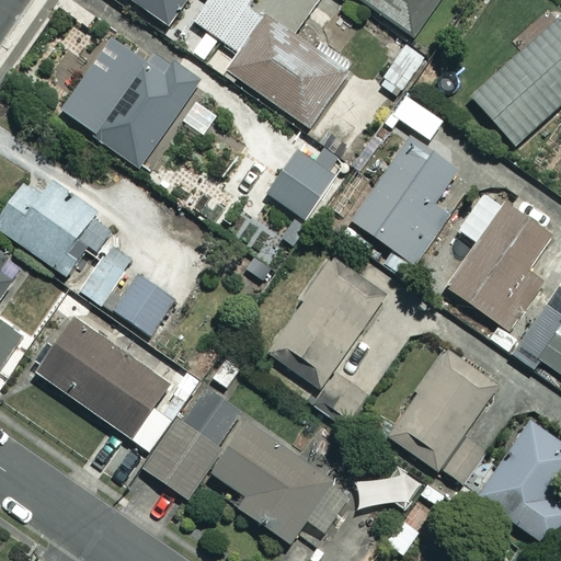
[(133,0),(169,25),(179,10),(240,53),(228,70),(312,129),(351,76),(248,3),(250,0),(133,0)]
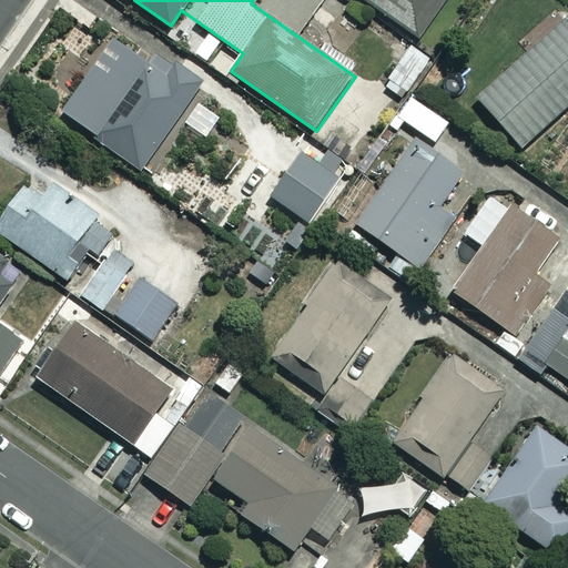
[(444,0),(365,0),(418,37),(444,0)]
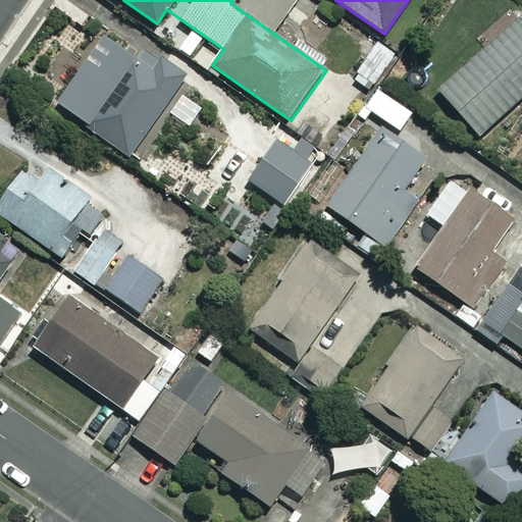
[(521,95),(521,16),(440,91),(479,134),(521,95)]
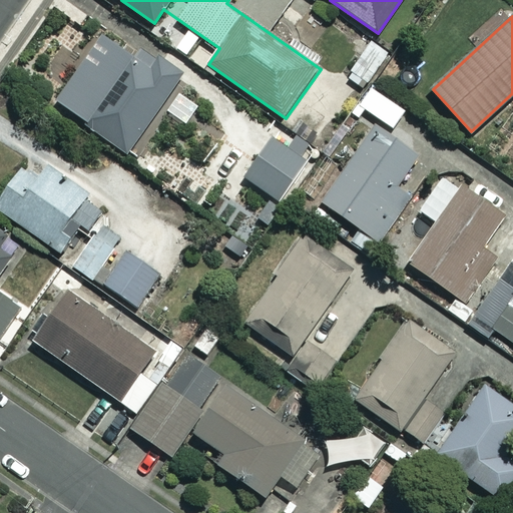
[(151,66),(104,32),(56,98),(128,152),(185,76),(158,56),(151,66)]
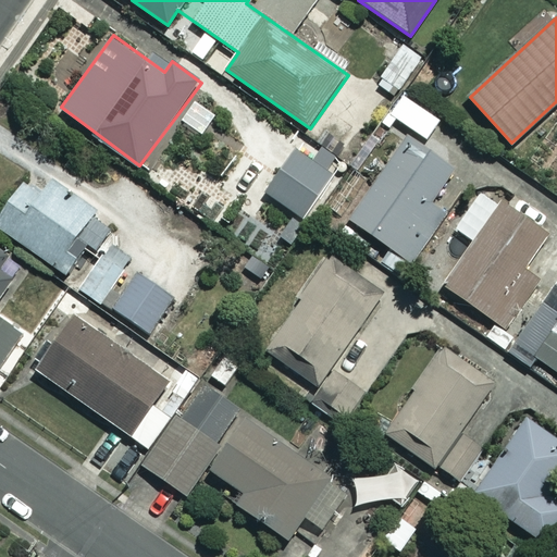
[(421,56),(398,44),(380,78),(403,90),(421,56)]
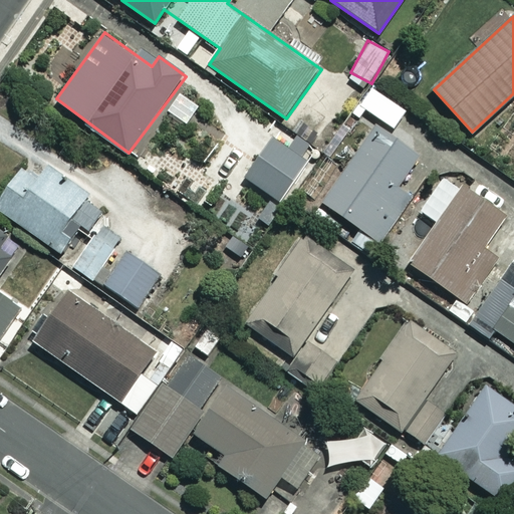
[(418,156),(368,124),(319,200),(373,235),(400,196),(394,192),(418,156)]
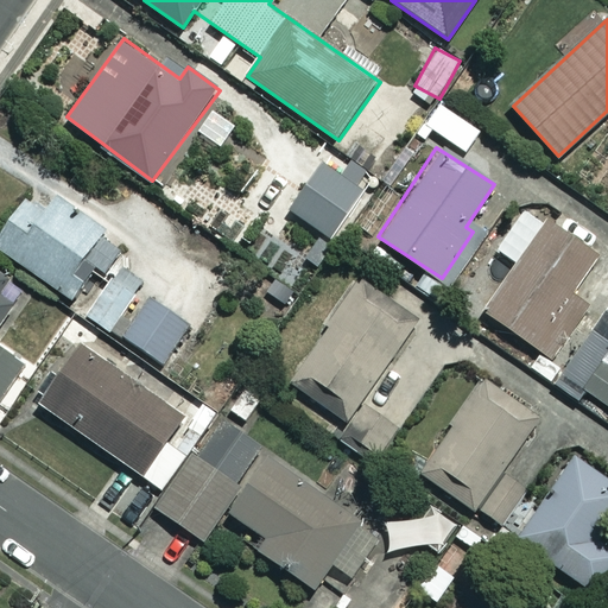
[(366,195),(321,162),(287,208),(333,241),(366,195)]
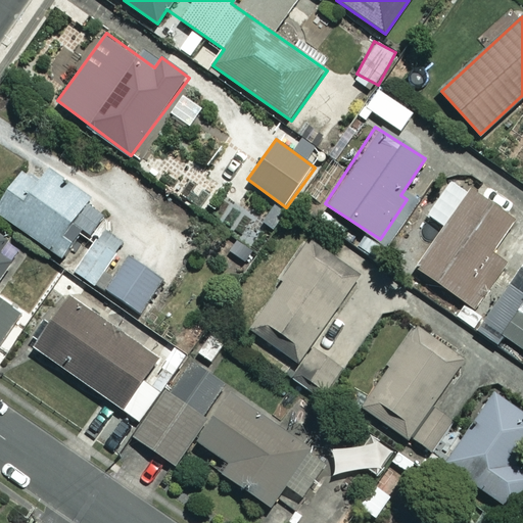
[(93,243),(76,271),(145,317),(193,245),(109,190),(101,203),(31,156),(0,202),(0,214),(63,256),(79,233),(93,243)]
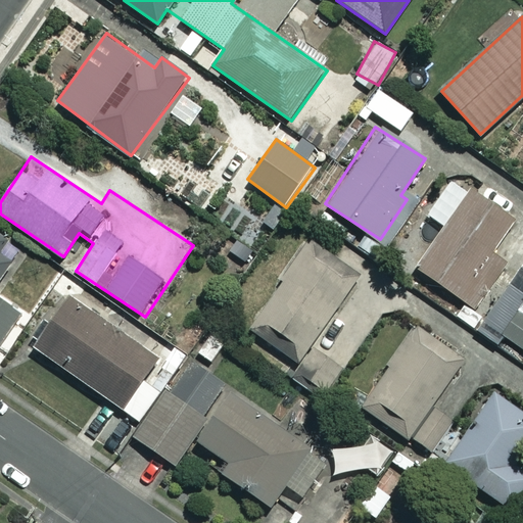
[(513,218),(470,188),(416,266),(477,307),(508,264),(490,251),(513,218)]
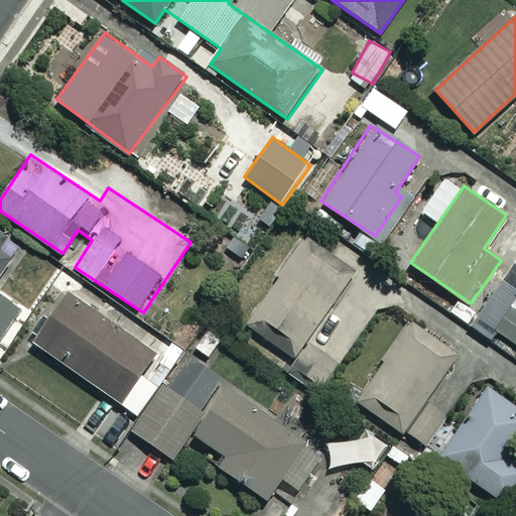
[(0,271),(18,243),(0,230),(0,271)]
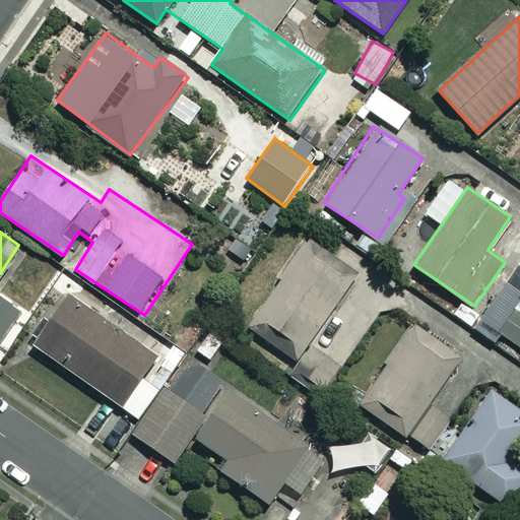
[(352,281),(302,248),(249,328),(299,361),(291,372),(320,391),(337,364),(310,345),(352,281)]
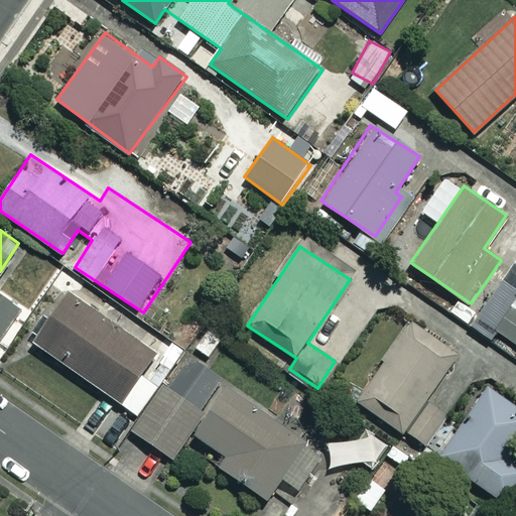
[(155,353),(69,290),(32,341),(120,402),(155,353)]
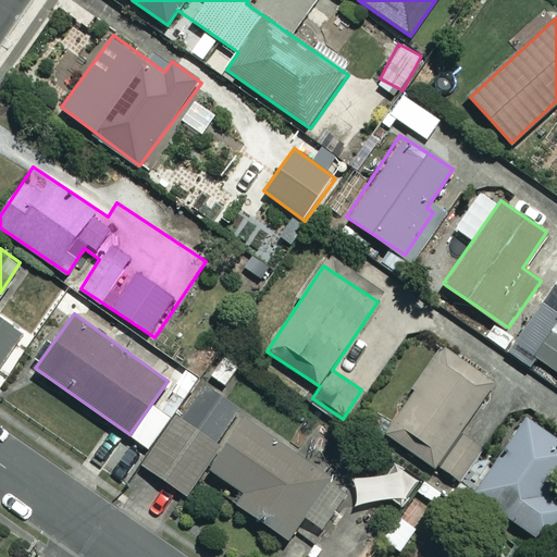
[(0,364),(23,334),(0,318),(0,364)]
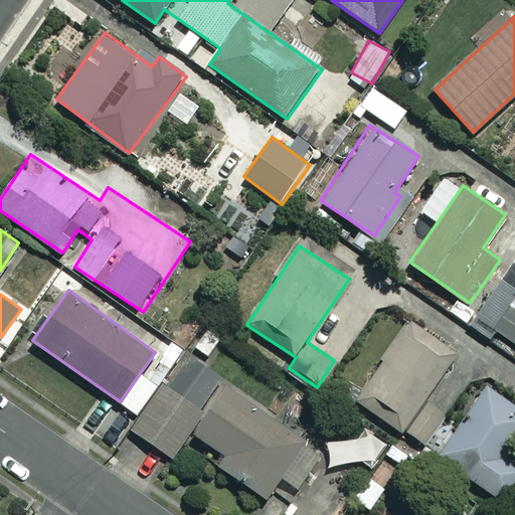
[(514,301),(495,329),(514,342),(514,301)]
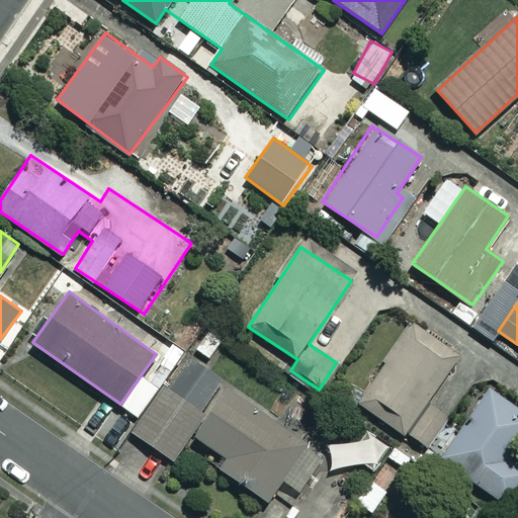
[(460,354),(412,322),(358,403),(425,448),(446,415),(428,403),(460,354)]
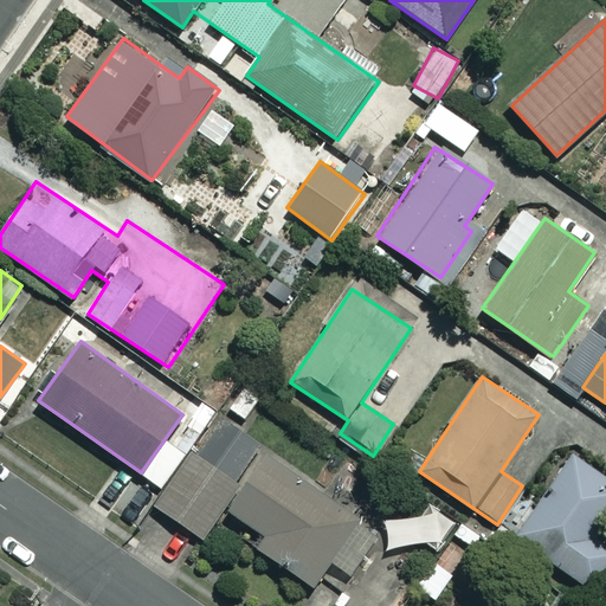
[(262,393),(246,382),(227,408),(244,419),(262,393)]
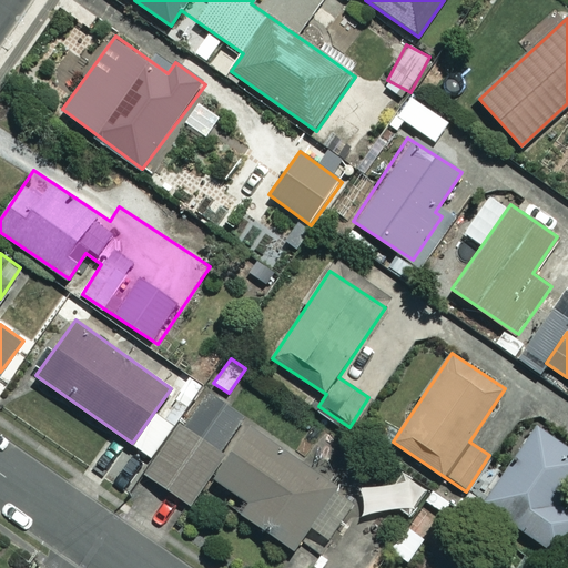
[(355,501),(204,392),(145,472),(190,505),(211,476),(245,500),(239,510),(292,549),(310,526),(327,539),(355,501)]
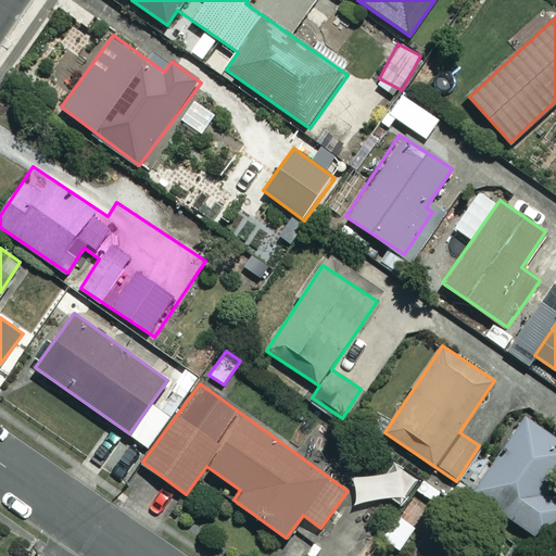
[(555,474),(555,438),(527,417),(474,492),(542,541),(555,521),(555,500),(544,492),(555,474)]
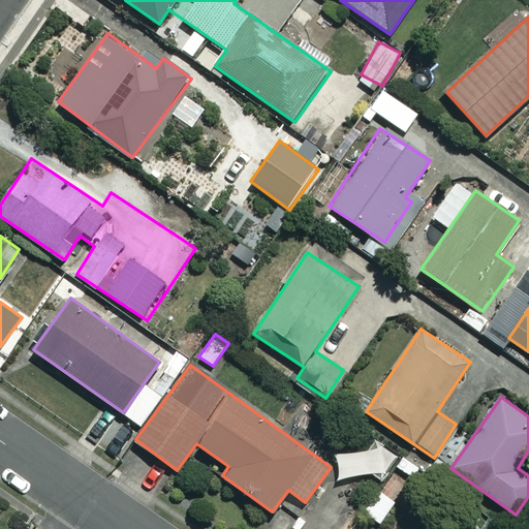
[(392,446),(334,453),(337,479),(395,474),(392,446)]
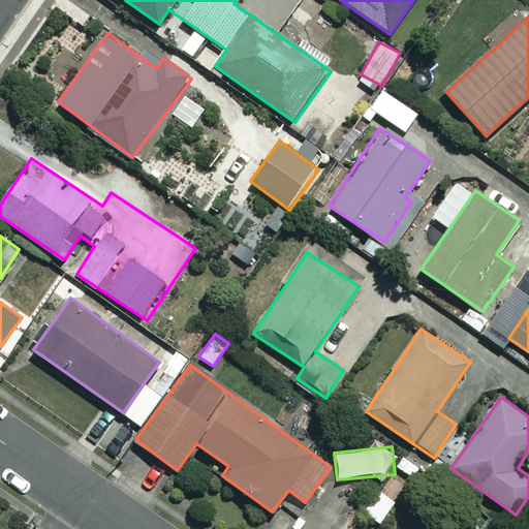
[(398,505),(381,490),(363,508),(379,524),(398,505)]
